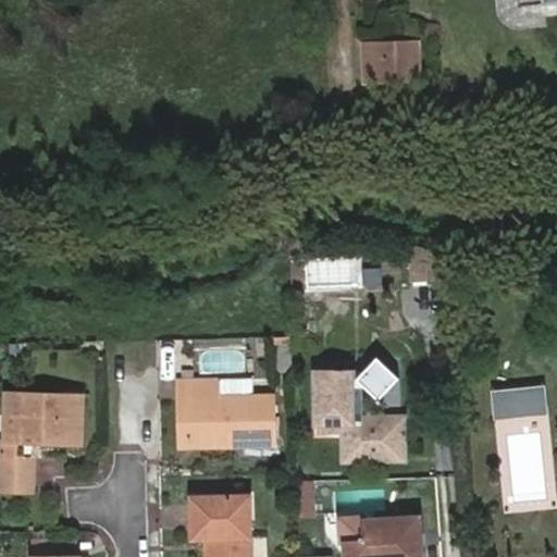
[(419,79),(418,44),(363,46),(367,82),(419,79)]
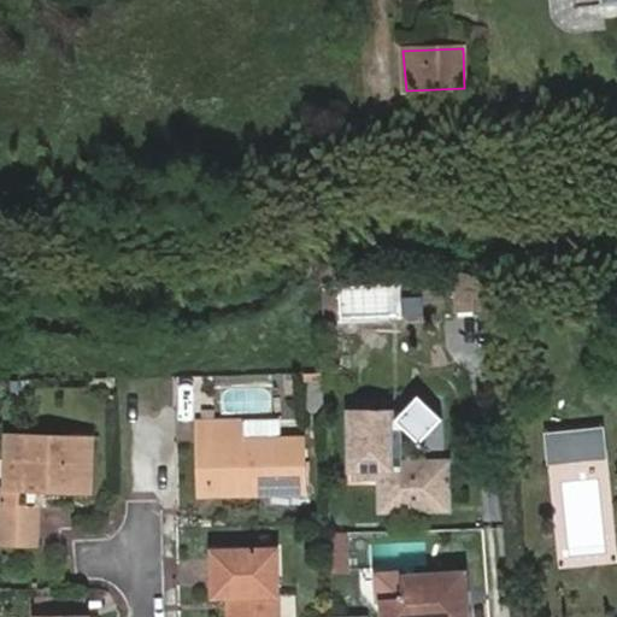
[(400,281),(404,317),(422,316),(418,280),(400,281)]
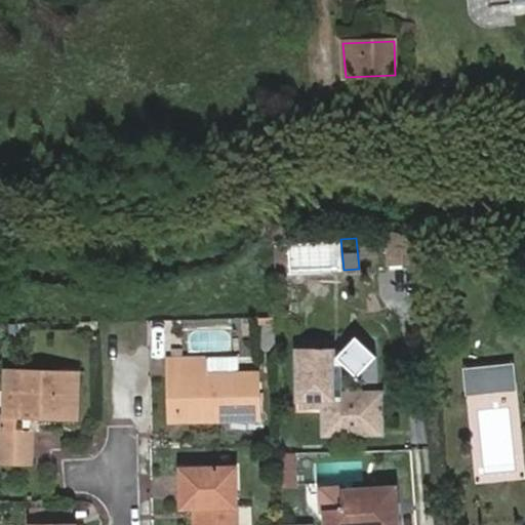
[(339,273),(340,243),(287,242),(286,272),(339,273)]
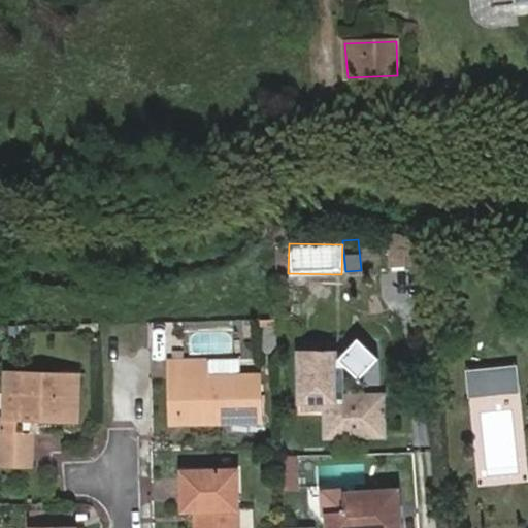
[(151,332),(151,361),(161,361),(161,332),(151,332)]
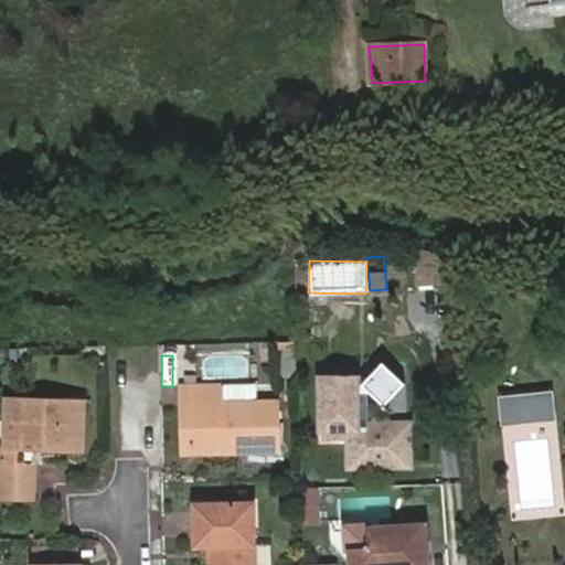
[(178,384),(178,404),(188,404),(189,445),(253,444),(254,450),(276,450),(275,402),(253,402),(253,384),(220,384),(198,385),(198,375),(188,375),(188,385),(178,384)]
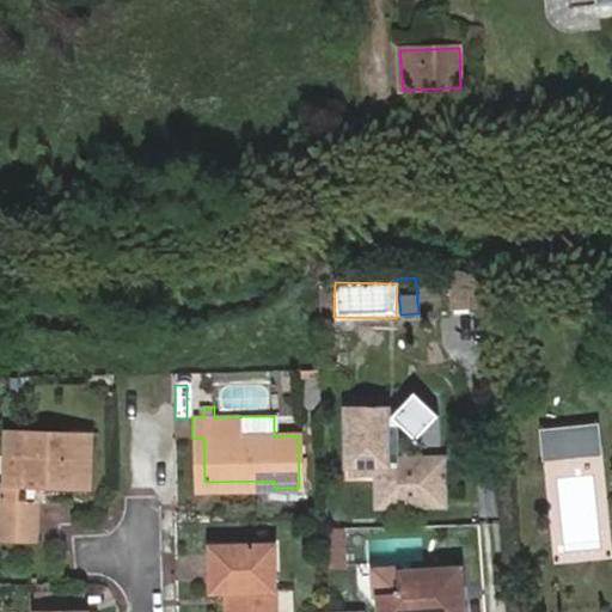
[(392,458),(390,407),(346,408),(348,481),(375,479),(377,509),(447,508),(445,458),(392,458)]
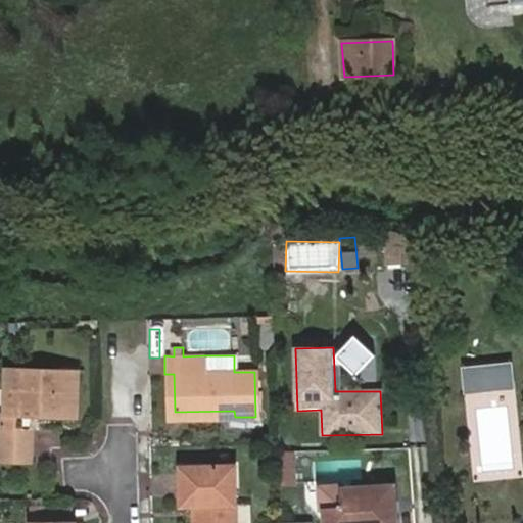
[(511,386),(508,363),(461,367),(463,391),(511,386)]
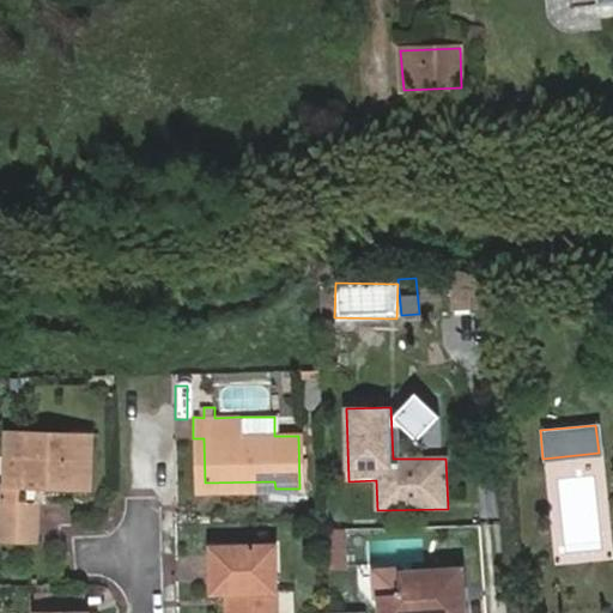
[(1,483),(1,525),(38,523),(37,499),(29,499),(20,499),(22,484),(29,484),(42,484),(90,486),(90,444),(67,444),(67,432),(8,431),(8,483),(1,483)]
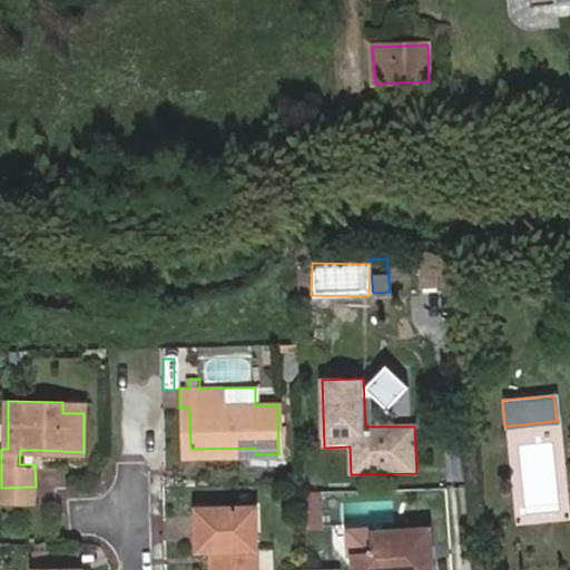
[(85,403),(62,402),(62,413),(84,413),(85,403)]
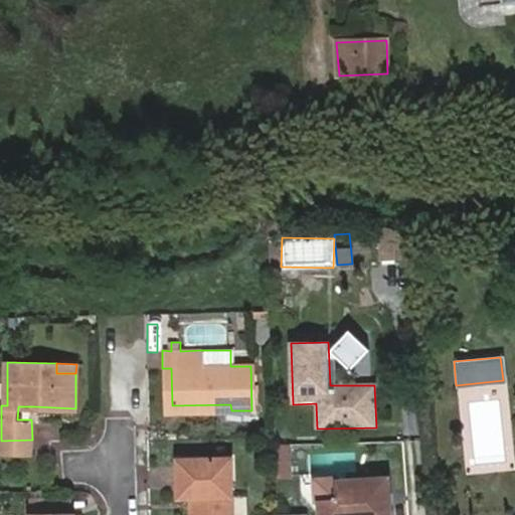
[(171,368),(162,368),(164,412),(231,410),(230,404),(172,405),(171,368)]
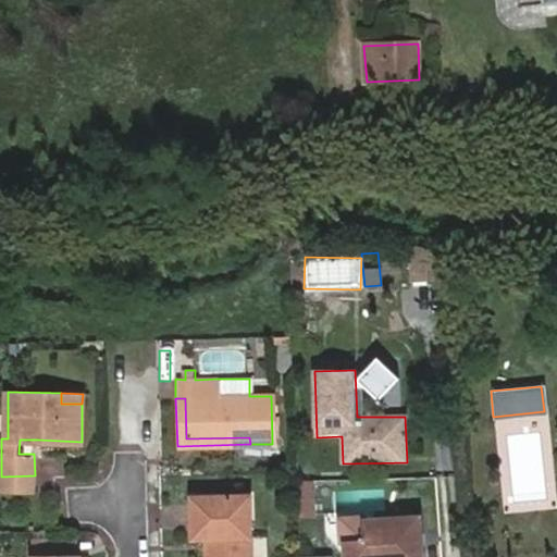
[(26,454),(34,454),(38,440),(26,440),(26,454)]
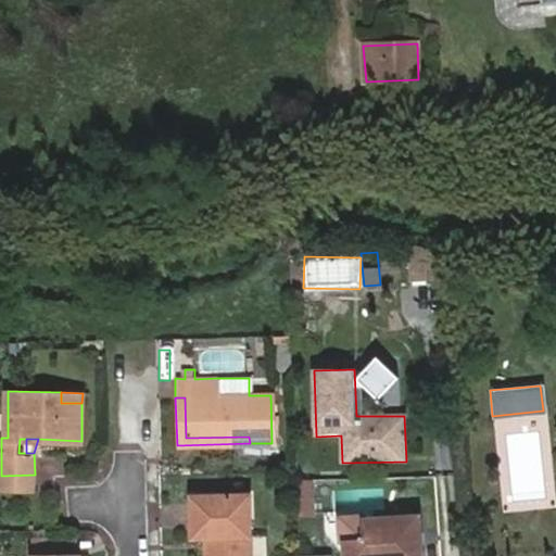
[(35,475),(1,476),(1,488),(34,489),(35,475)]
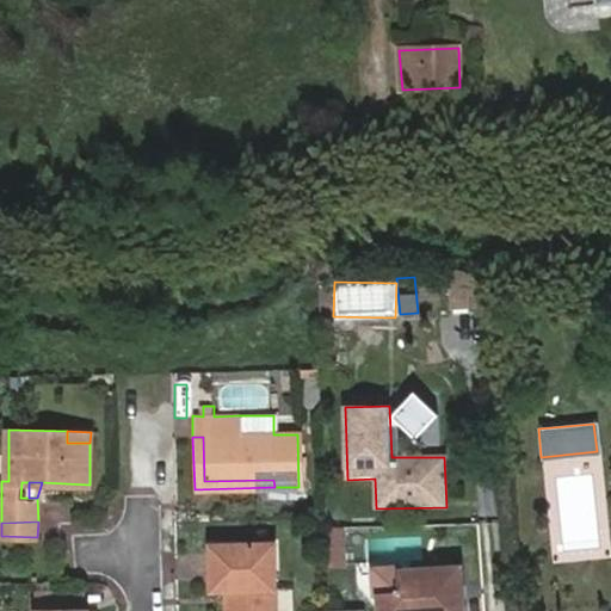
[(346,568),(345,530),(327,530),(328,568),(346,568)]
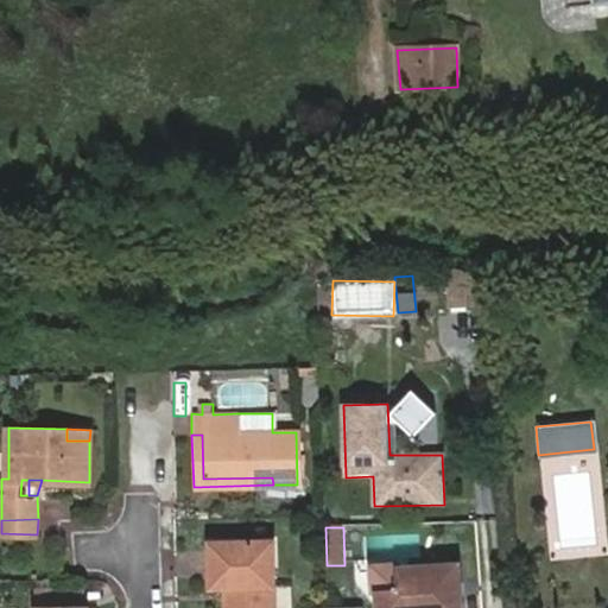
[(209,583),(223,582),(230,583),(230,601),(223,600),(223,607),(270,607),(268,542),(208,542),(209,583)]
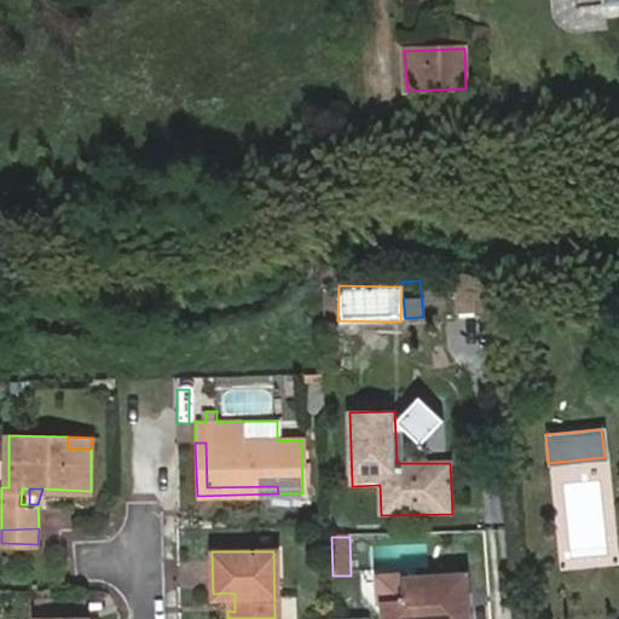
[(466,618),(462,573),(399,577),(401,597),(379,599),(379,618),(466,618)]
